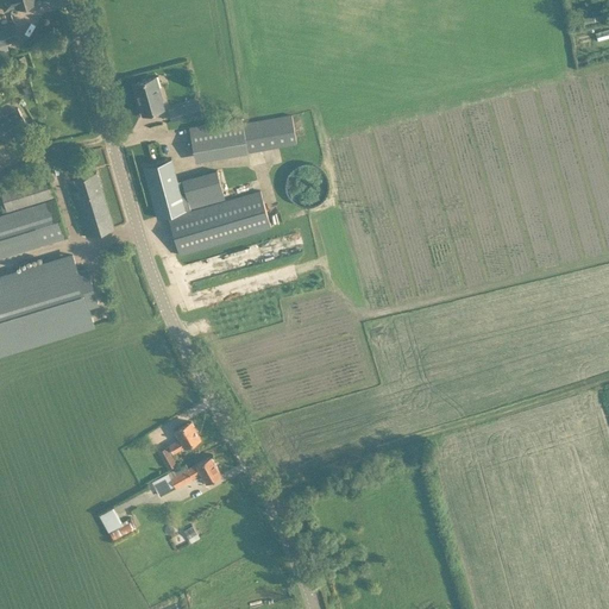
[(0,0),(4,11),(17,7),(36,2),(35,0),(0,0)]
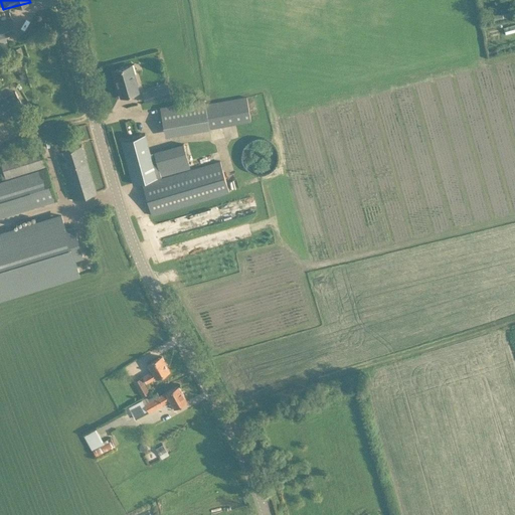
[(2,22),(0,22),(0,42),(6,41),(5,36),(16,33),(16,32),(12,20),(12,19),(11,19),(2,22)]
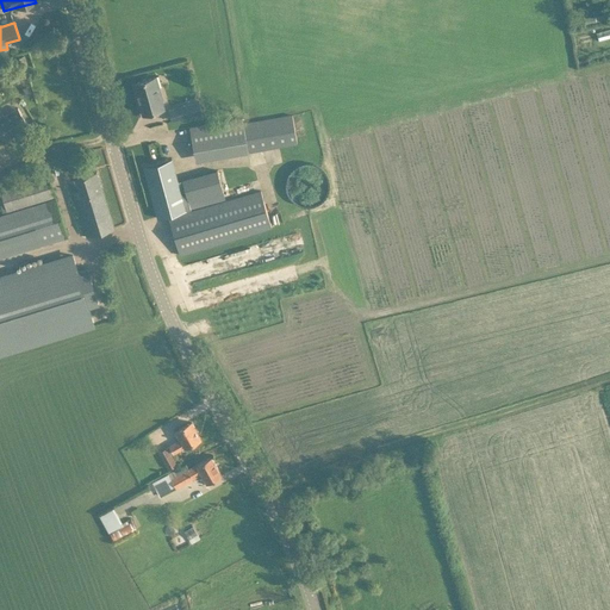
[(25,55),(14,58),(17,67),(27,63),(25,55)]
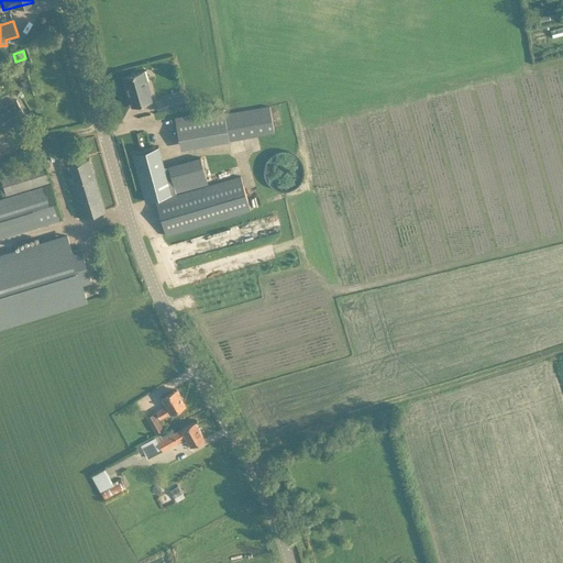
[(144,70),(122,77),(125,88),(127,88),(132,106),(151,100),(148,91),(150,91),(144,70)]
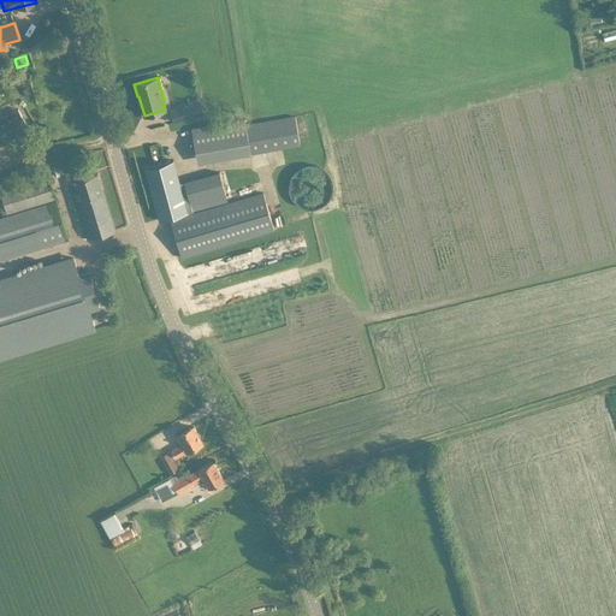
[(201,102),(183,107),(185,118),(203,113),(201,102)]
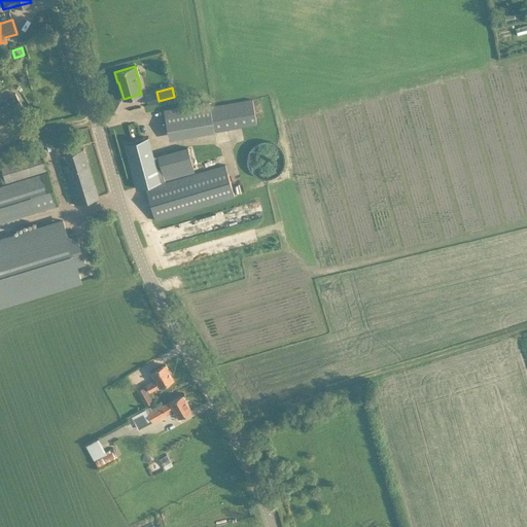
[(1,95),(0,95),(0,126),(9,120),(7,119),(25,108),(15,93),(4,100),(1,95)]
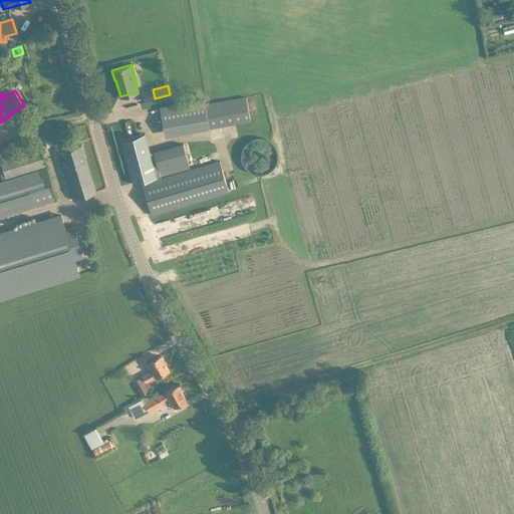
[(163,126),(208,118),(209,127),(250,120),(246,97),(205,104),(204,100),(160,107),(163,126)]
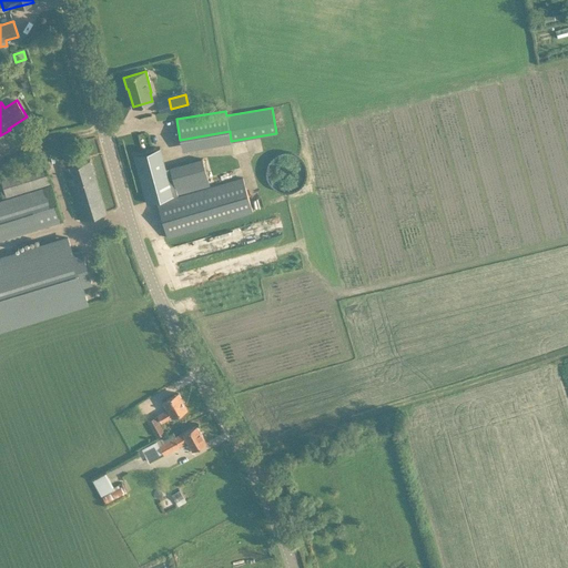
[(160,148),(133,154),(146,202),(156,200),(168,237),(178,234),(227,220),(253,212),(243,178),(178,196),(178,194),(210,184),(202,158),(165,166),(160,148)]
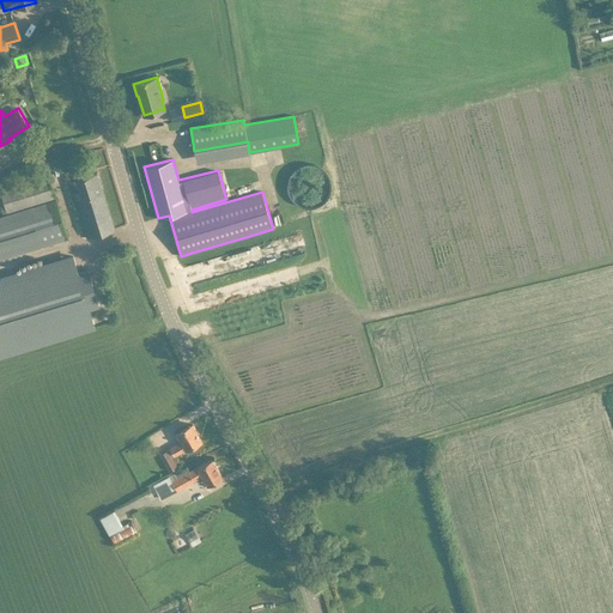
[(0,192),(4,202),(7,212),(55,198),(46,169),(32,174),(34,181),(0,192)]
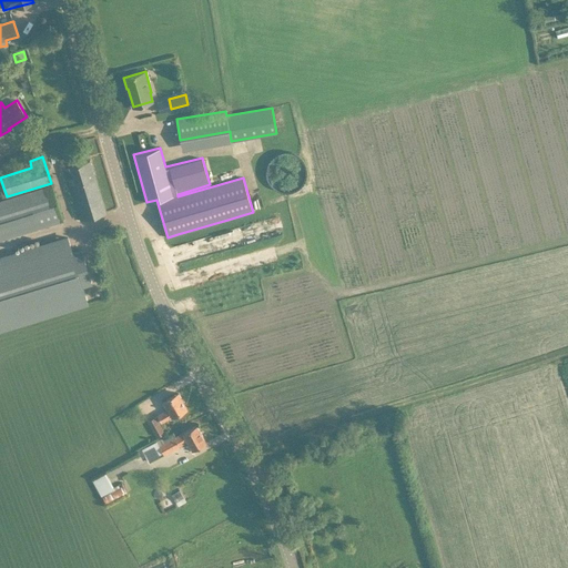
[(267,172),(267,176),(269,179),(270,182),(272,185),(276,189),(280,190),(284,190),(288,190),(291,189),(295,185),(298,182),(301,178),(301,173),(301,170),(298,164),(296,161),(293,159),(288,158),(284,156),(279,158),(273,160),(271,163),(269,168),(267,172)]
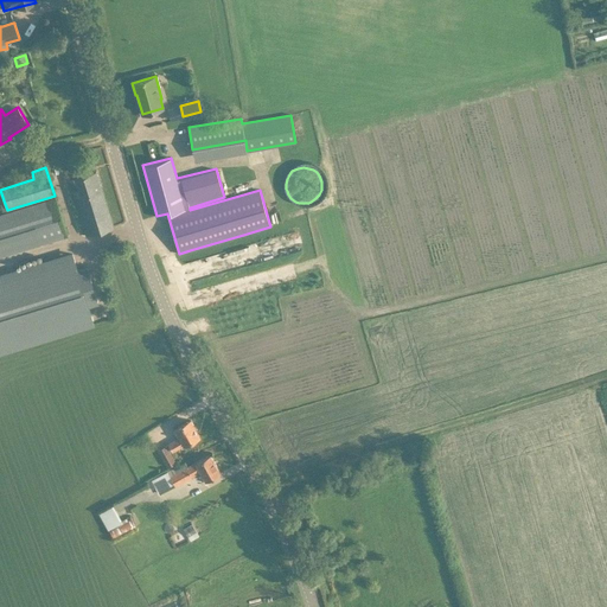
[(69,179),(72,190),(85,235),(113,227),(96,171),(69,179)]
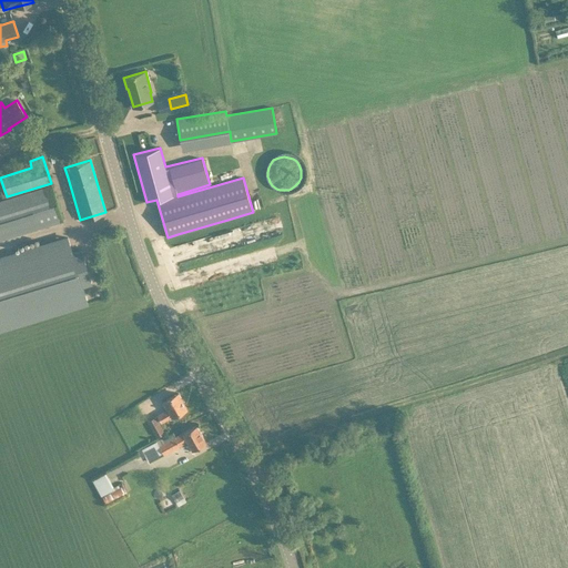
[(51,184),(0,200),(0,239),(62,221),(51,184)]
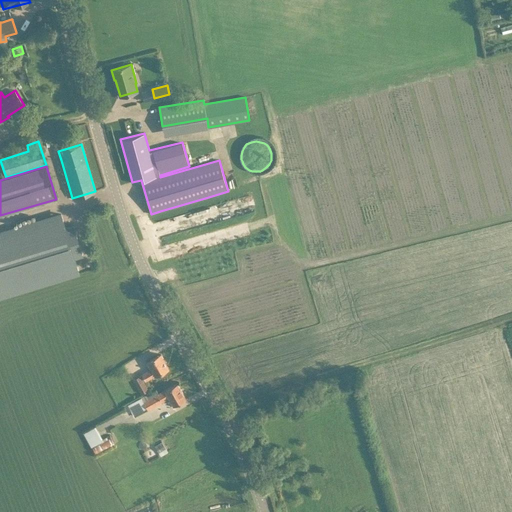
[(61,212),(0,231),(0,296),(79,273),(74,259),(83,256),(73,226),(65,228),(61,212)]
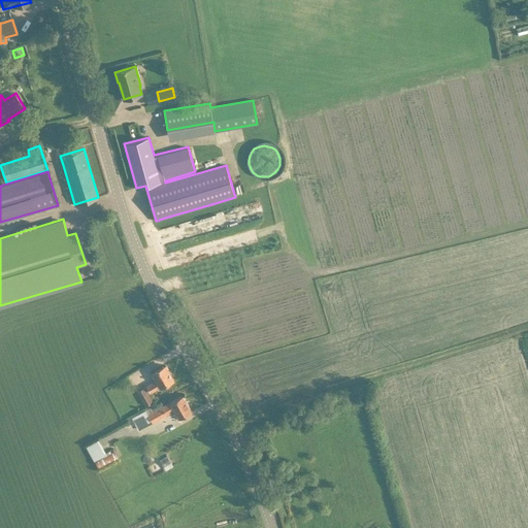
[(166,365),(157,370),(152,373),(156,381),(146,386),(150,392),(160,387),(173,380),(166,365)]
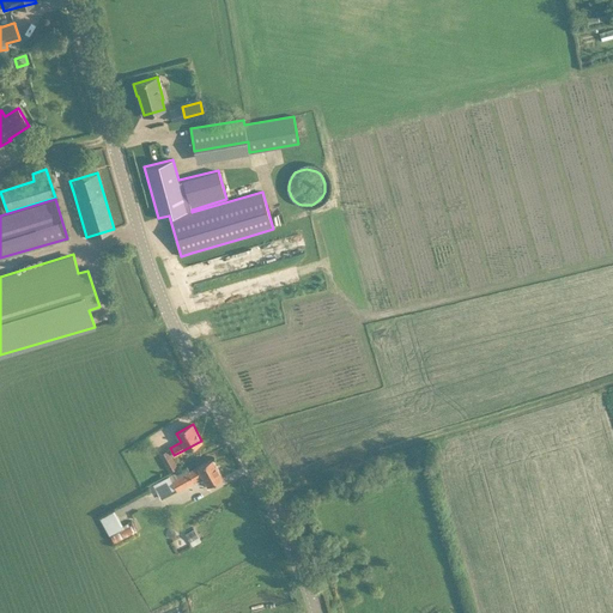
[(169,449),(159,454),(169,471),(177,466),(169,449)]
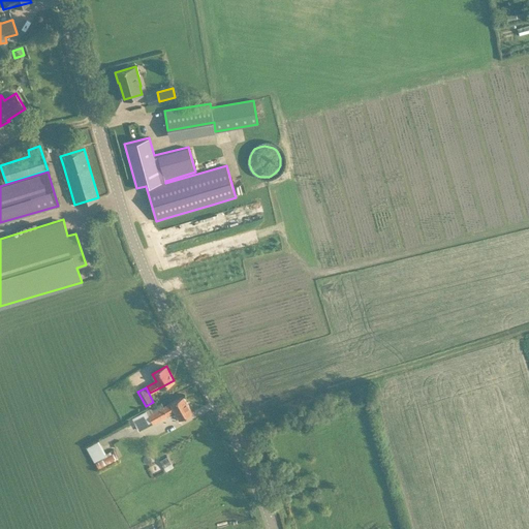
[(161,403),(133,419),(138,430),(153,423),(154,423),(175,411),(179,418),(192,412),(183,396),(170,403),(164,407),(161,403)]
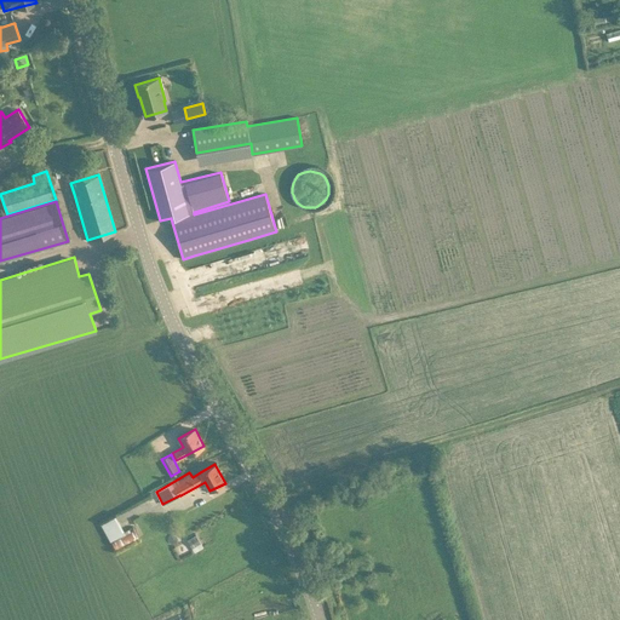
[(110,541),(112,540),(116,549),(138,537),(133,526),(125,530),(116,515),(101,523),(110,541)]
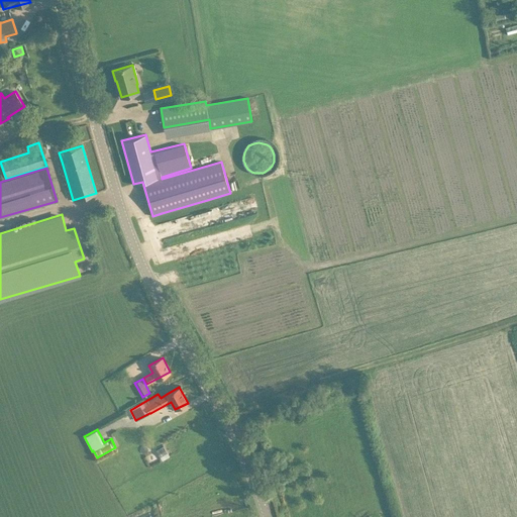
[(157,454),(161,461),(170,456),(162,444),(157,447),(158,449),(156,450),(158,454),(157,454)]
